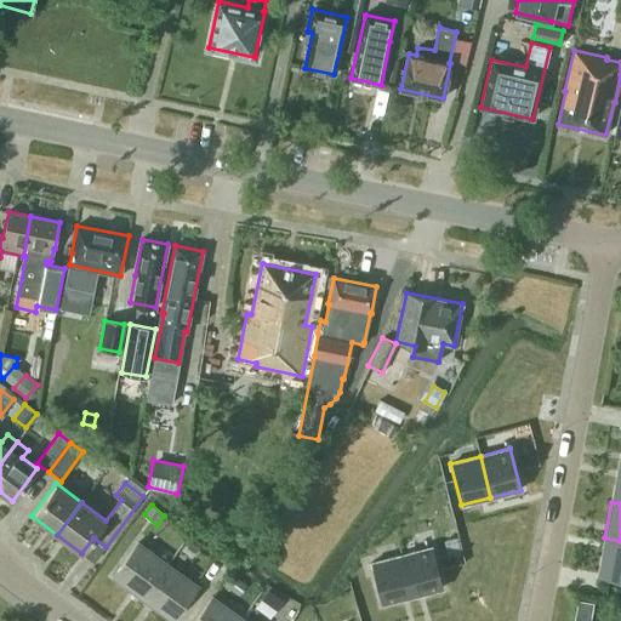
[(620,541),(604,537),(597,575),(620,579),(620,541)]
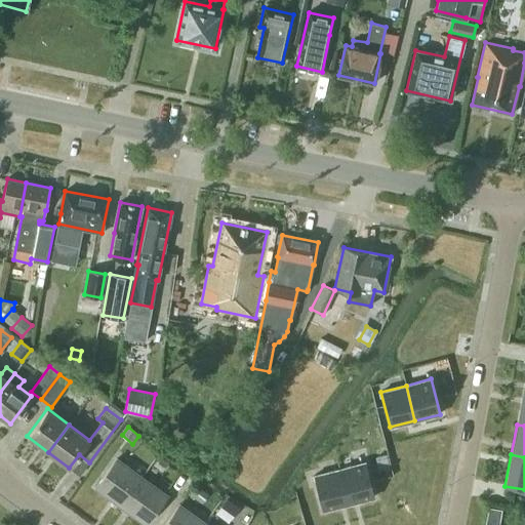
[(163,472),(169,462),(159,455),(153,466),(163,472)]
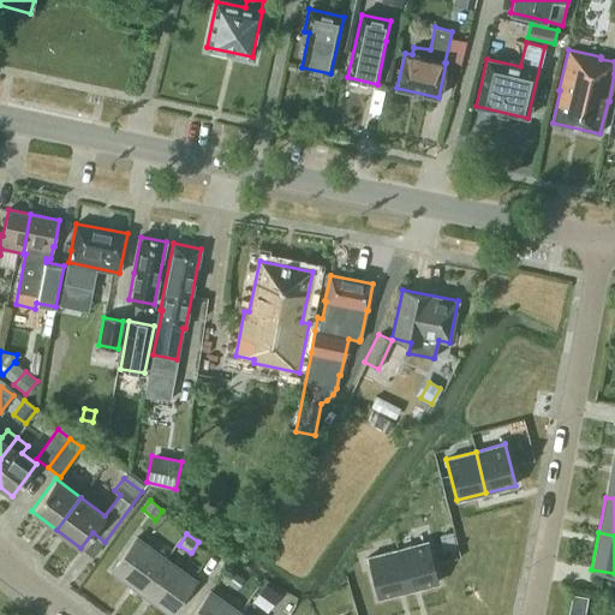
[(142,592),(166,559),(137,538),(112,571),(142,592)]
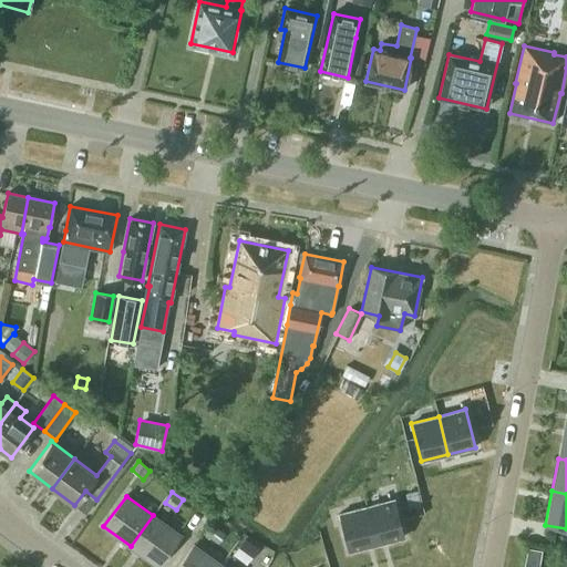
[(393,500),(367,506),(377,545),(403,537),(393,500)]
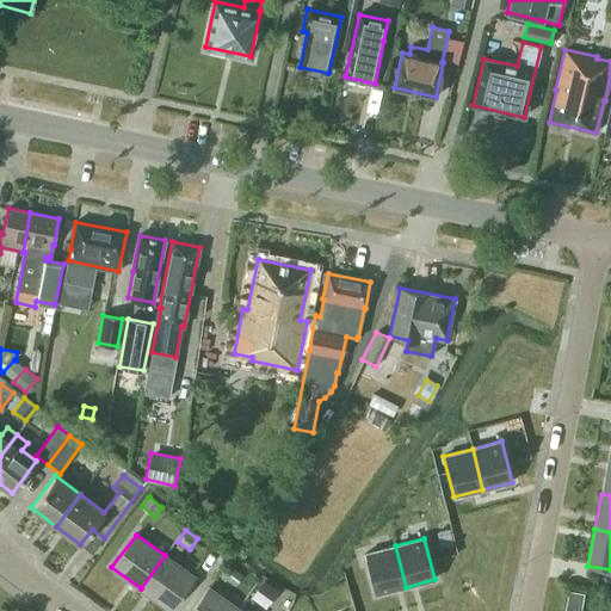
[(395,545),(366,553),(376,594),(406,587),(395,545)]
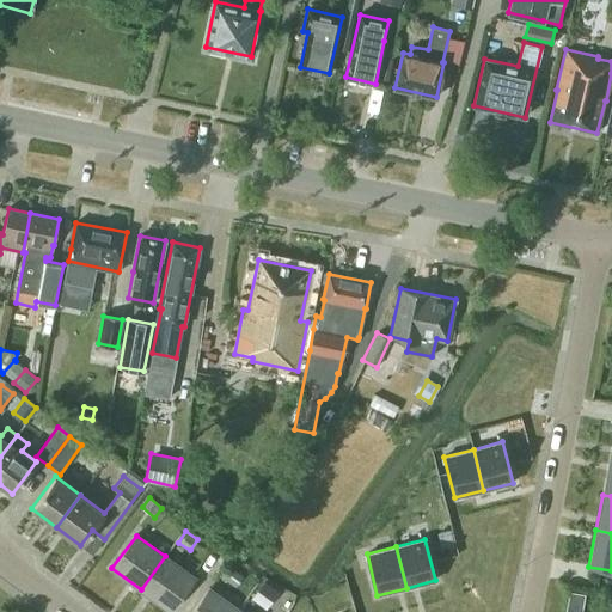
[(170,611),(194,577),(165,556),(141,589),(170,611)]
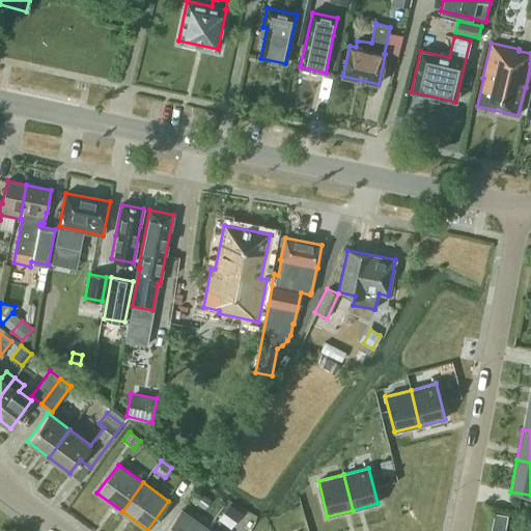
[(203,509),(211,500),(199,491),(192,501),(203,509)]
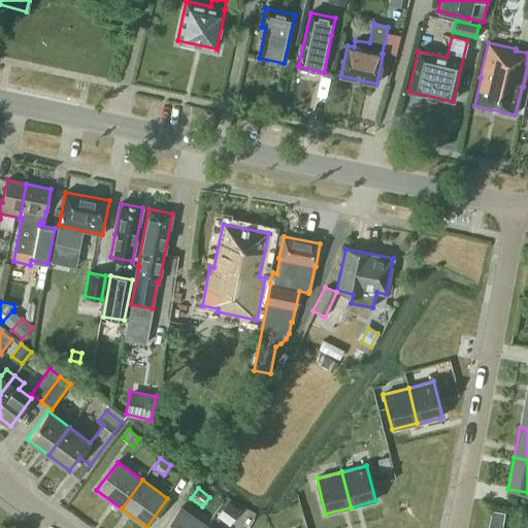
[(230,526),(241,510),(228,501),(217,518),(230,526)]
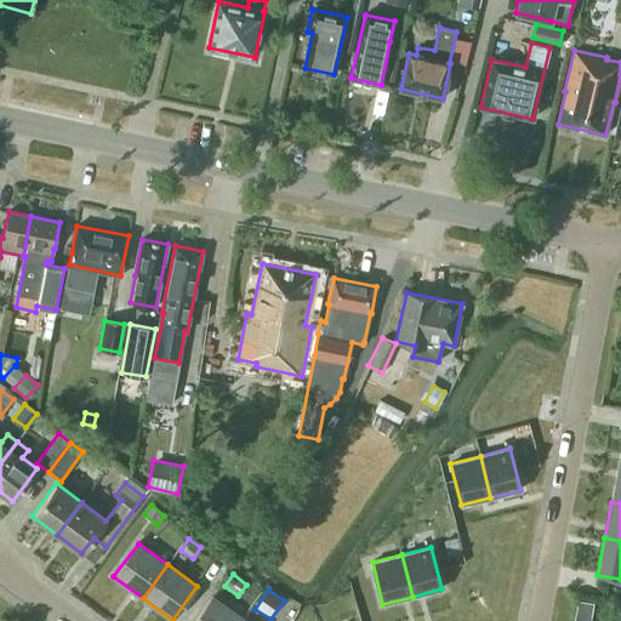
[(240,620),(241,619),(212,597),(194,620),(240,620)]
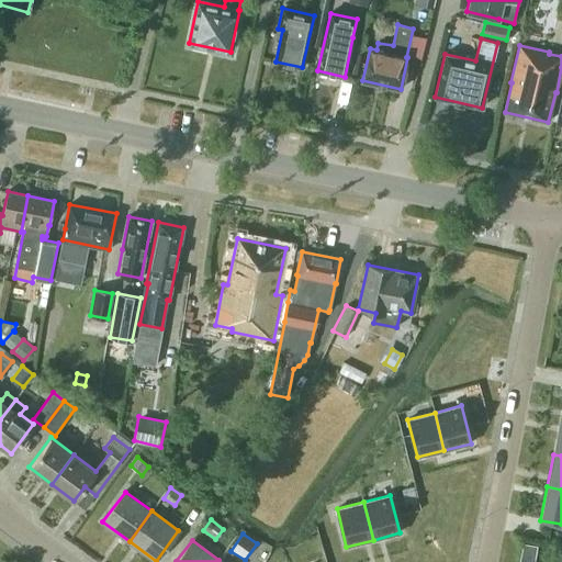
[(534,561),(537,546),(523,542),(518,561),(534,561)]
